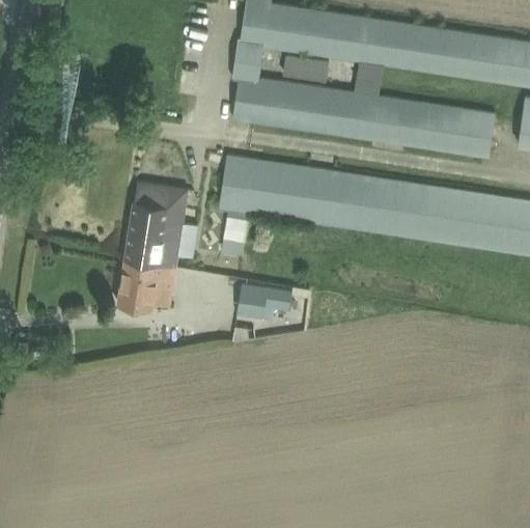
[(231,79),(238,80),(232,119),(487,159),(496,113),(379,95),(384,65),(529,87),(529,40),(271,1),(271,0),(246,0),(240,39),(238,38),(231,79)]
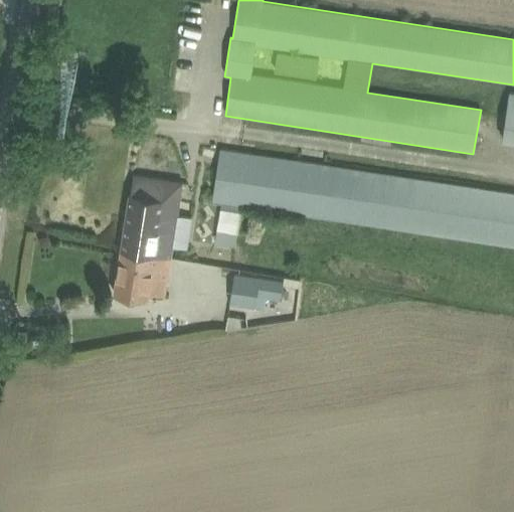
[(513,93),(509,93),(502,142),(513,143),(513,93)]
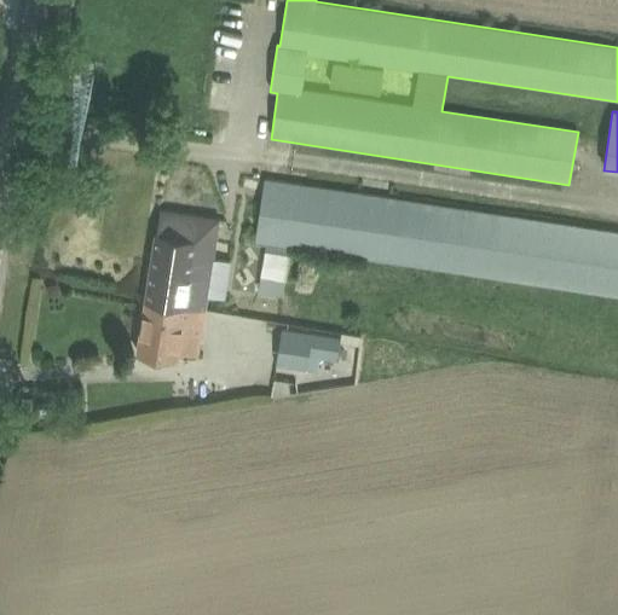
[(617,232),(265,180),(254,245),(265,247),(260,278),(307,288),(312,260),(290,256),(292,250),(617,299),(617,232)]
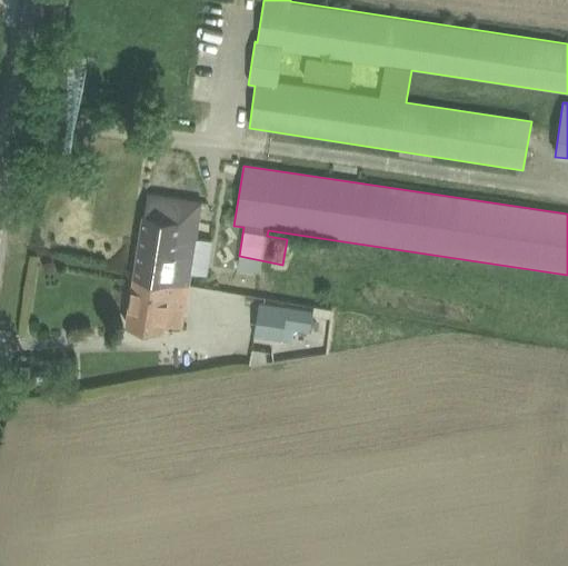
[(135,276),(189,285),(201,204),(169,199),(147,195),(135,276)]
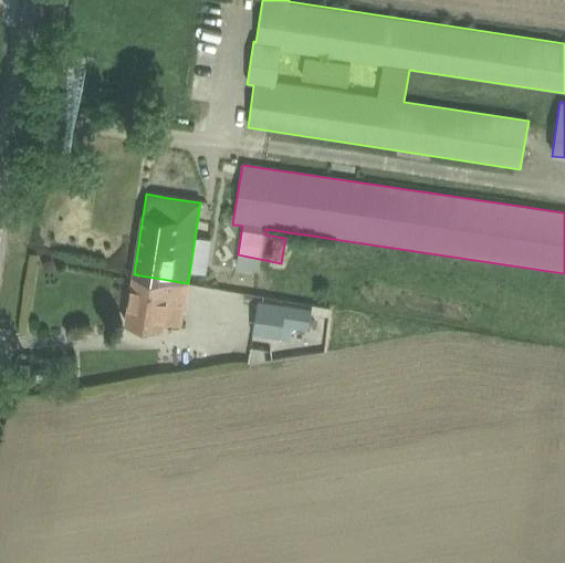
[(126,324),(147,327),(161,330),(163,323),(181,325),(188,283),(134,274),(126,324)]
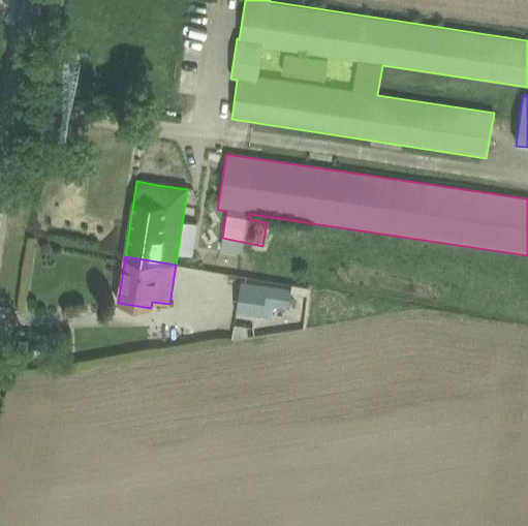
[(287,309),(290,295),(307,297),(308,288),(291,286),(291,289),(241,281),(236,314),(270,320),(272,307),(287,309)]
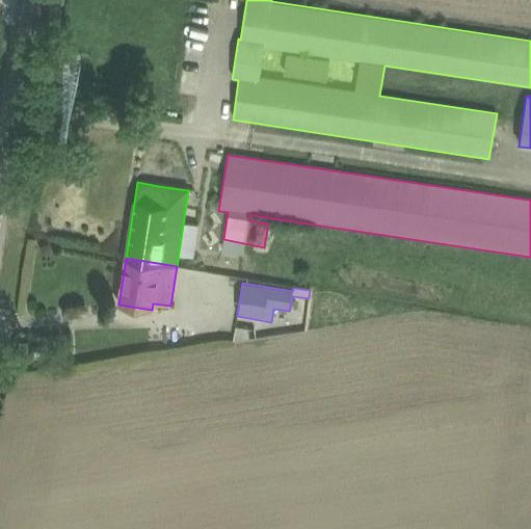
[(235,327),(234,340),(249,338),(255,338),(255,331),(248,329),(235,327)]
